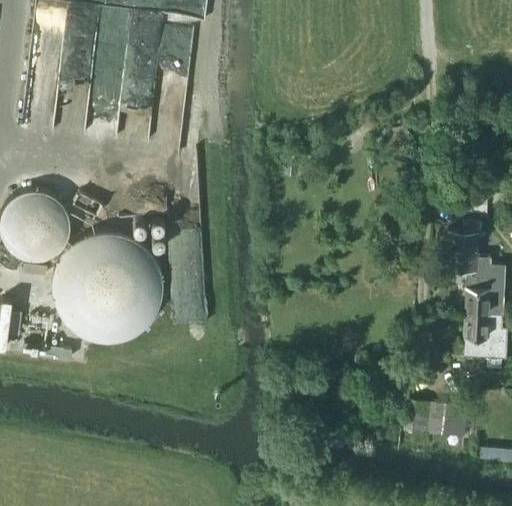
[(36,3),(26,129),(56,131),(62,56),(93,59),(87,135),(122,138),(132,11),(36,3)]
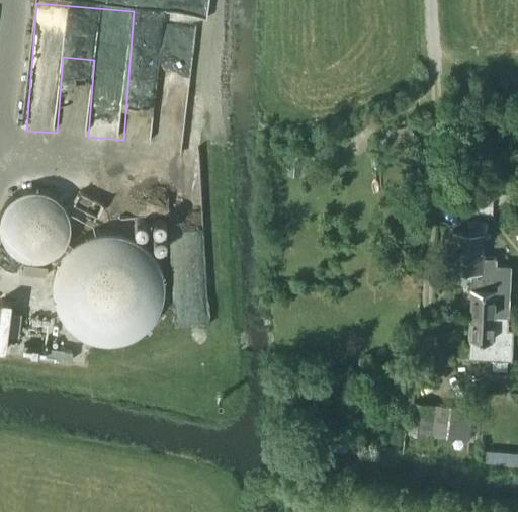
[(286,164),(285,179),(300,180),(301,165),(286,164)]
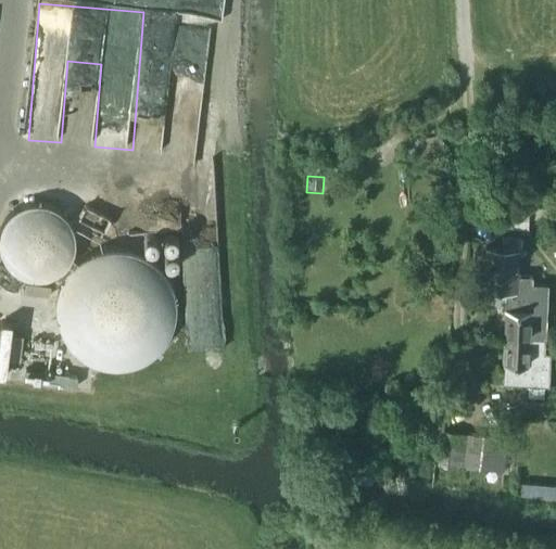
[(0,256),(0,257),(0,258),(1,258),(1,259),(1,260),(1,262),(2,262),(2,263),(2,264),(3,264),(3,265),(3,266),(4,266),(4,267),(5,268),(5,269),(7,269),(7,270),(8,271),(9,272),(10,273),(11,275),(12,276),(13,276),(13,277),(14,277),(14,278),(15,278),(16,279),(17,279),(17,280),(19,280),(20,280),(20,281),(21,281),(22,281),(23,282),(24,282),(25,283),(26,283),(27,283),(28,284),(29,284),(30,284),(32,284),(33,284),(34,284),(35,284),(36,284),(37,284),(38,284),(39,284),(40,284),(41,284),(42,284),(43,284),(45,284),(46,284),(47,283),(48,283),(49,283),(50,282),(51,282),(52,282),(52,281),(53,281),(54,281),(55,280),(57,280),(57,279),(58,279),(59,279),(59,278),(60,278),(60,277),(61,277),(62,276),(63,275),(64,273),(65,272),(66,271),(67,270),(68,269),(68,268),(70,268),(70,267),(70,266),(71,266),(71,265),(71,264),(72,264),(72,263),(72,262),(73,262),(73,260),(73,259),(74,259),(74,258),(74,257),(74,256),(75,255),(75,254),(75,253),(75,252),(75,251),(75,250),(75,249),(75,247),(75,246),(75,245),(75,244),(75,243),(75,242),(75,241),(75,240),(75,239),(75,238),(74,238),(74,237),(74,235),(74,234),(73,233),(73,232),(72,231),(72,230),(72,229),(71,228),(70,227),(70,226),(68,225),(68,224),(67,224),(67,222),(66,222),(66,221),(65,221),(65,220),(64,219),(63,218),(62,217),(61,216),(60,216),(59,215),(58,214),(57,214),(57,213),(55,213),(54,213),(54,212),(53,212),(52,212),(52,211),(51,211),(50,211),(49,209),(48,209),(47,209),(46,209),(45,208),(43,208),(42,208),(41,208),(40,208),(39,208),(38,208),(37,208),(36,208),(35,208),(34,208),(33,208),(32,208),(30,208),(29,208),(28,209),(27,209),(26,209),(25,209),(25,211),(24,211),(23,211),(22,212),(21,212),(20,213),(19,213),(17,214),(16,214),(16,215),(15,215),(14,215),(14,216),(13,216),(13,217),(12,217),(12,218),(11,218),(10,219),(9,220),(8,221),(8,222),(7,222),(7,224),(5,224),(5,225),(5,226),(4,226),(4,227),(3,227),(3,228),(3,229),(2,229),(2,230),(2,231),(1,232),(1,233),(1,234),(0,234),(0,235),(0,237),(0,235),(0,256)]
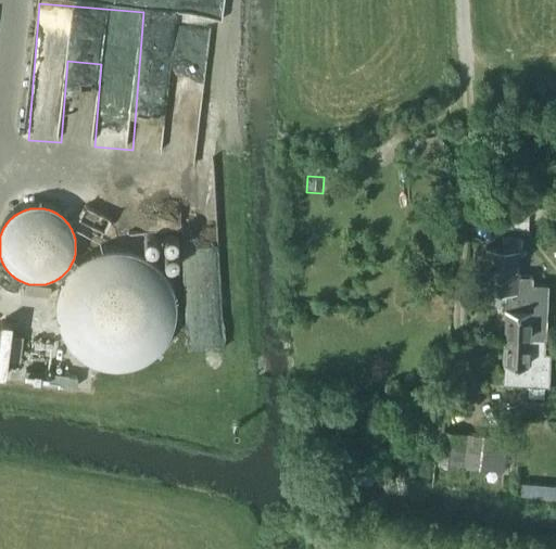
[(504,232),(528,233),(528,214),(504,213),(504,232)]
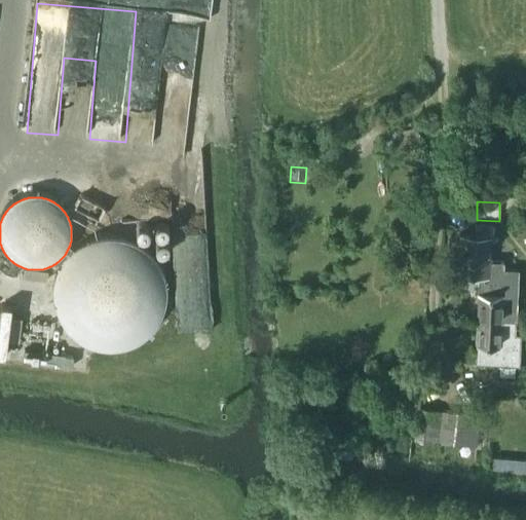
[(493,229),(476,228),(476,239),(493,240),(493,229)]
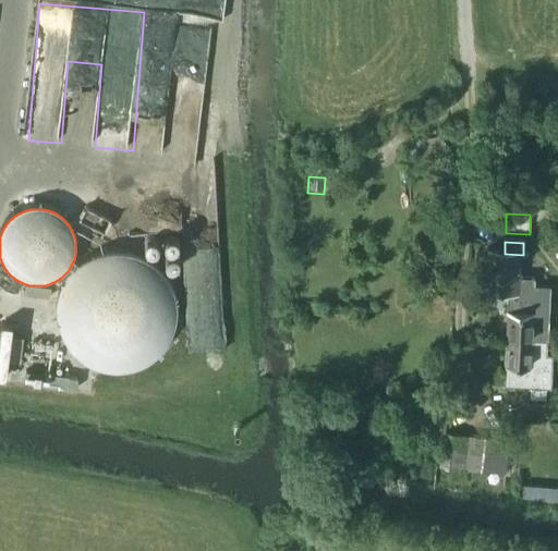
[(57,304),(57,306),(57,308),(56,313),(56,317),(56,319),(57,321),(57,325),(58,329),(59,331),(59,333),(60,338),(62,341),(63,343),(65,346),(67,349),(70,354),(73,356),(74,358),(80,363),(85,366),(91,369),(96,371),(100,372),(107,374),(112,375),(119,375),(123,375),(128,374),(134,372),(137,371),(142,369),(145,368),(149,366),(154,362),(157,359),(161,355),(164,353),(166,350),(167,347),(169,344),(171,341),(172,339),(173,334),(174,332),(176,329),(176,327),(177,322),(177,320),(177,316),(177,311),(177,307),(177,306),(176,302),(176,300),(174,295),(173,293),(172,292),(171,288),(170,285),(168,282),(166,279),(161,273),(160,272),(157,269),(155,268),(152,265),(146,261),(143,260),(137,257),(133,256),(126,255),(121,254),(114,254),(110,254),(106,255),(104,255),(101,256),(98,257),(92,259),(86,262),(83,265),(77,268),(73,272),(70,276),(68,279),(65,282),(64,284),(61,290),(60,294),(58,297),(58,300),(57,304)]
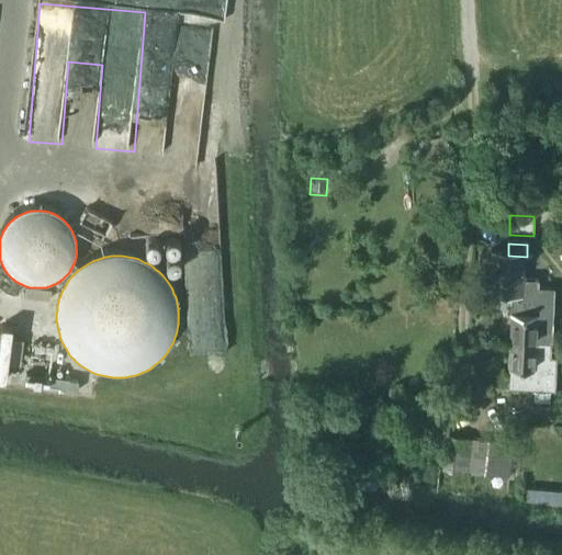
[(526,257),(520,257),(491,256),(489,299),(512,301),(509,346),(550,348),(552,299),(537,298),(538,286),(524,285),(526,257)]
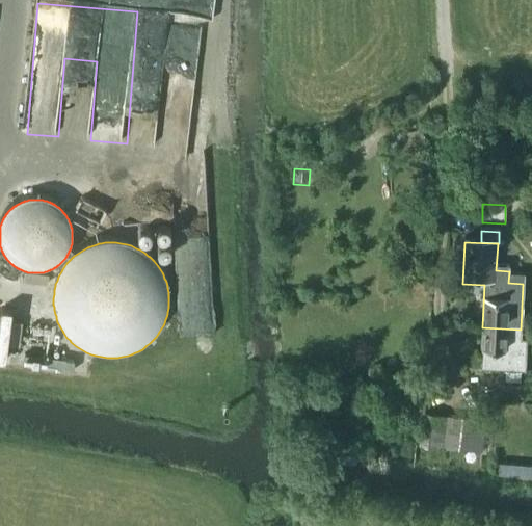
[(1,314),(0,319),(0,363),(5,364),(11,315),(1,314)]
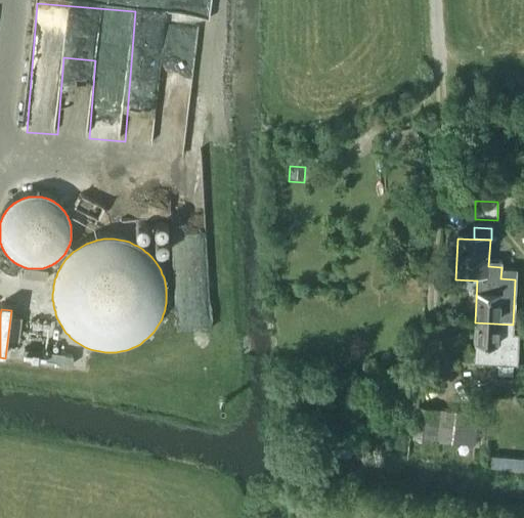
[(12,322),(9,345),(18,347),(22,324),(12,322)]
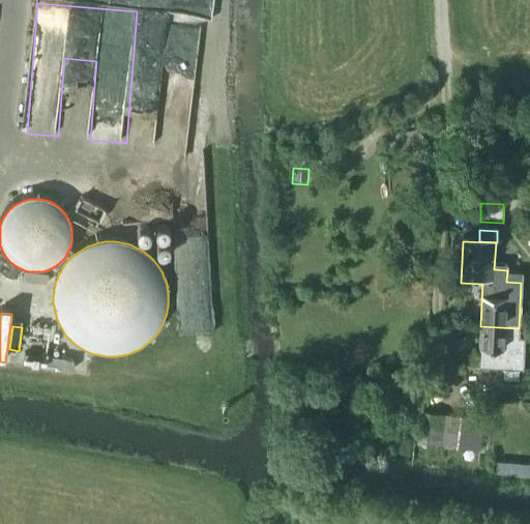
[(523,373),(524,342),(519,342),(519,328),(480,326),(479,351),(480,351),(479,371),(523,373)]
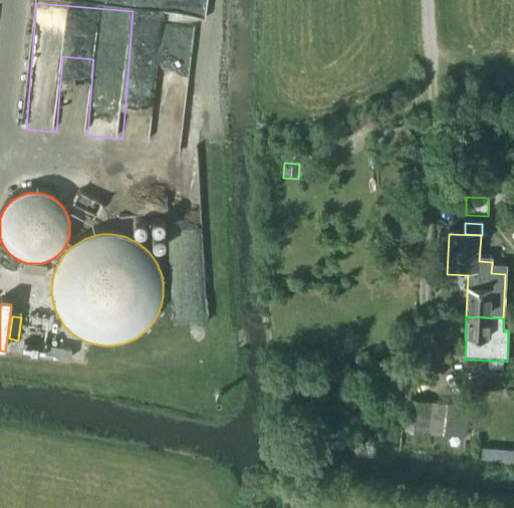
[(20,342),(59,347),(60,336),(22,331),(20,342)]
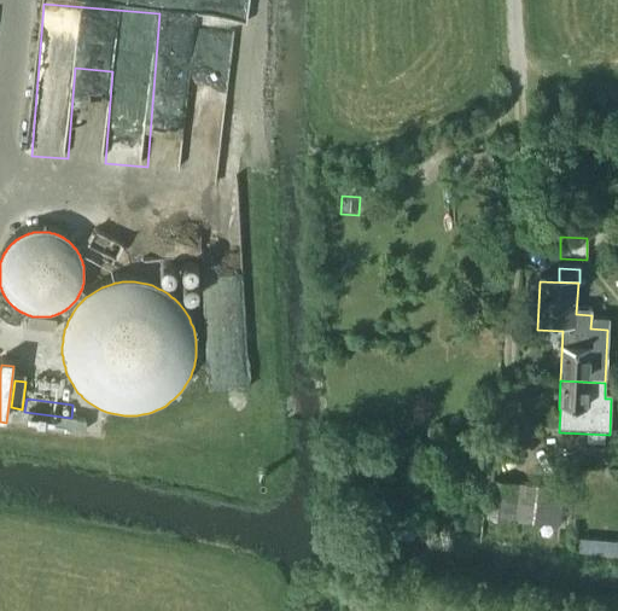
[(559,530),(563,494),(490,487),(485,523),(559,530)]
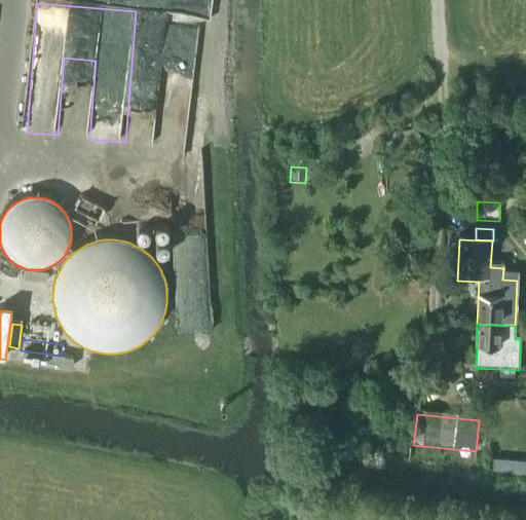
[(492,474),(525,476),(525,466),(493,462),(492,474)]
